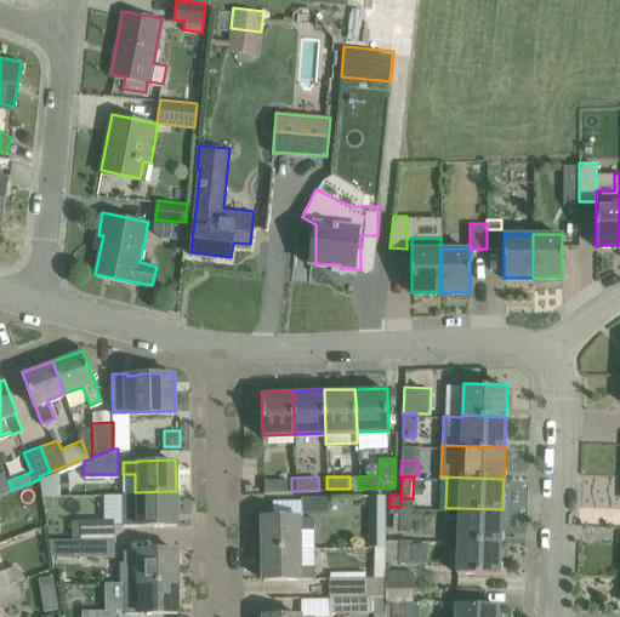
[(263,492),(291,491),(291,478),(263,479),(263,492)]
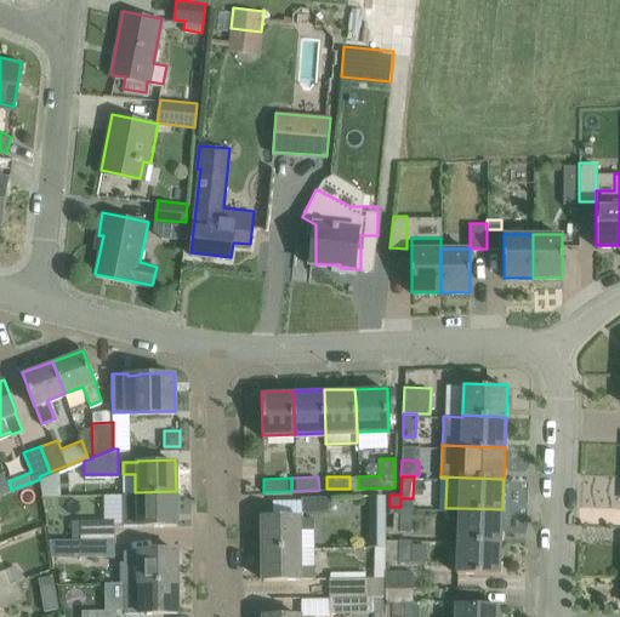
[(124,492),(124,510),(124,523),(138,521),(138,524),(176,523),(176,491),(135,492),(124,492)]
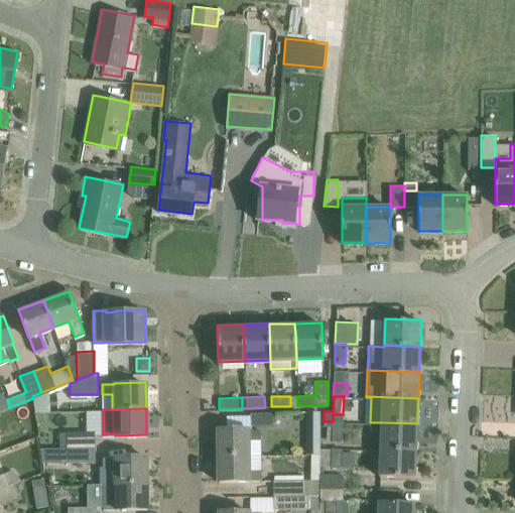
[(306,418),(319,418),(319,410),(306,410),(306,418)]
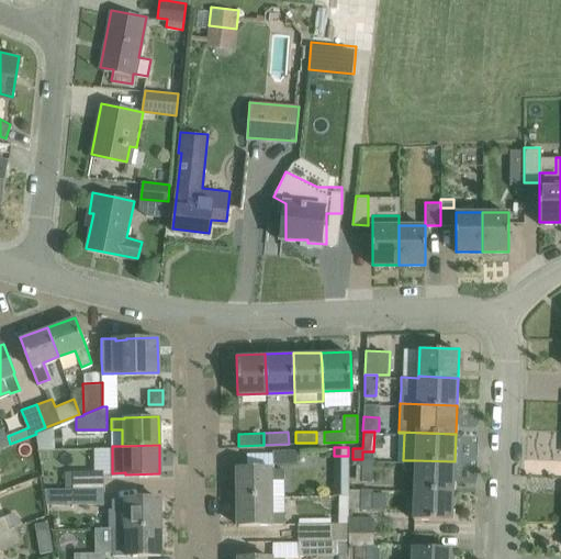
[(283,462),(298,461),(298,449),(272,449),(272,462),(283,462)]
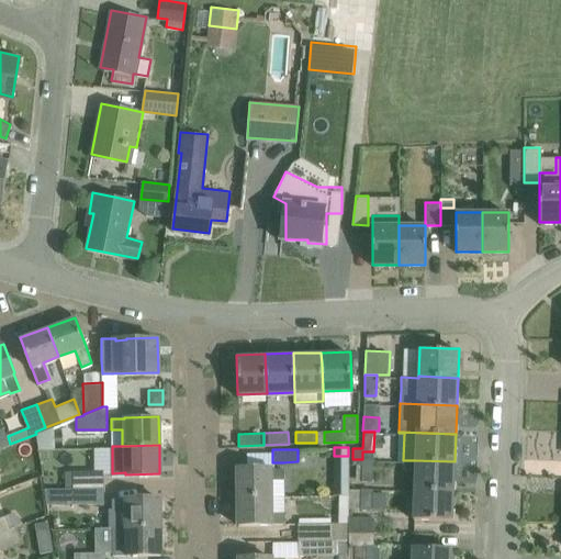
[(373,459),(362,459),(361,480),(372,481),(373,459)]
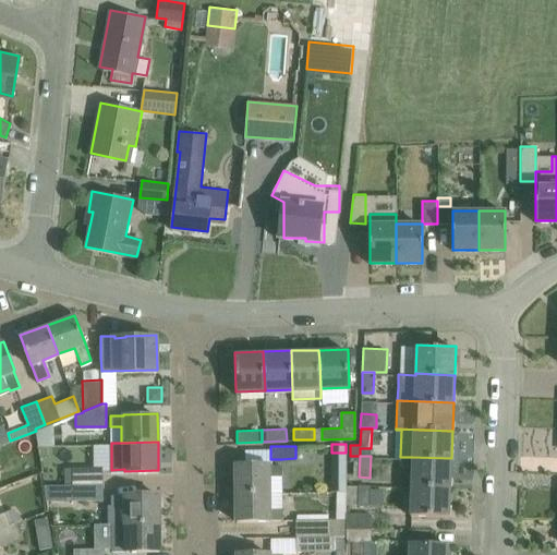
[(400,484),(450,486),(451,458),(412,457),(411,474),(400,473),(400,484)]
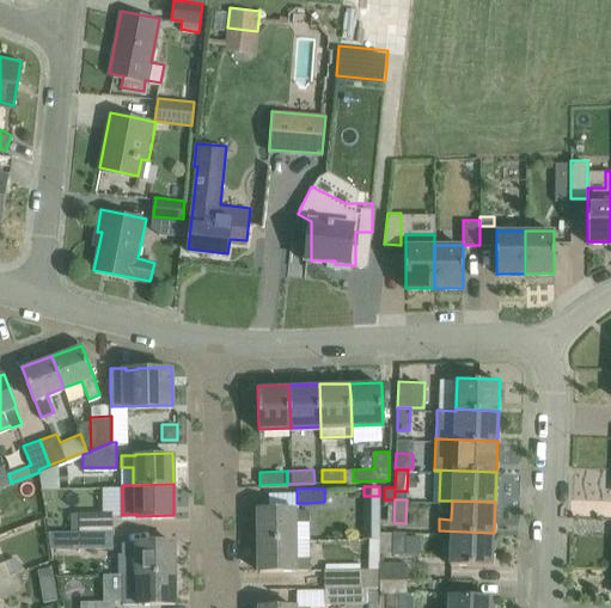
[(258,508),(258,539),(306,538),(306,520),(309,520),(309,509),(298,509),(298,507),(258,508)]
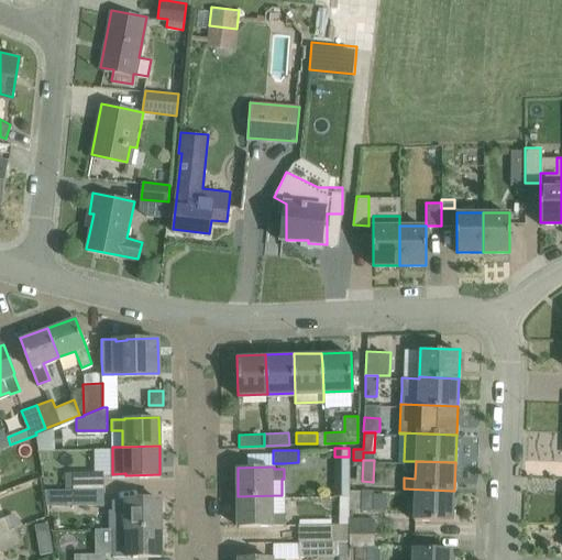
[(103,486),(103,472),(64,472),(65,486),(74,486),(103,486)]
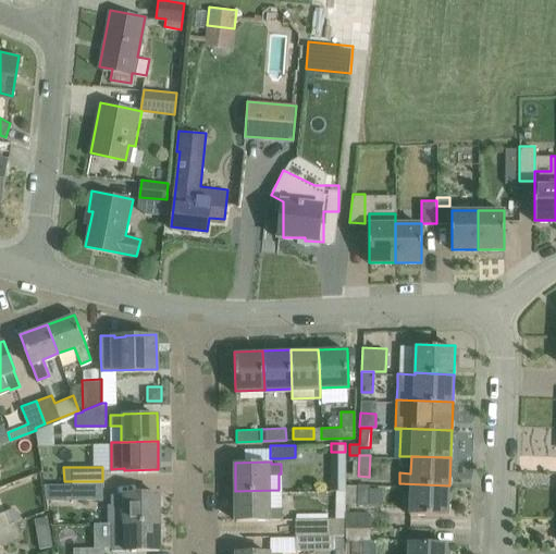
[(331,490),(335,490),(345,490),(346,484),(345,470),(331,470),(331,484),(331,490)]
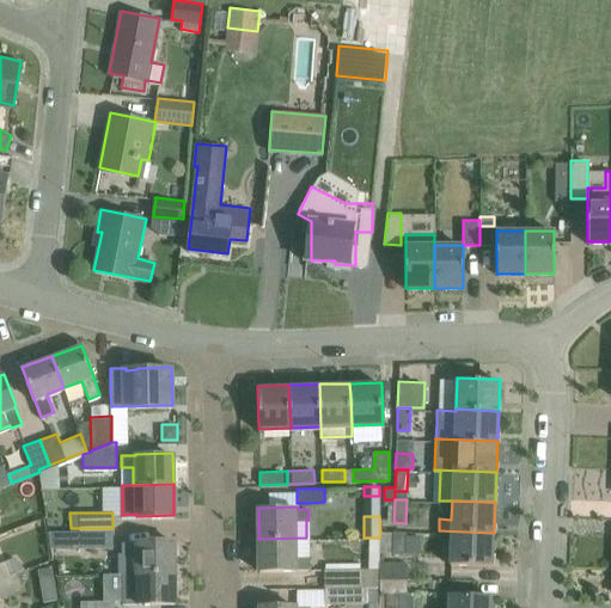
[(112,528),(80,528),(80,548),(112,547),(112,528)]
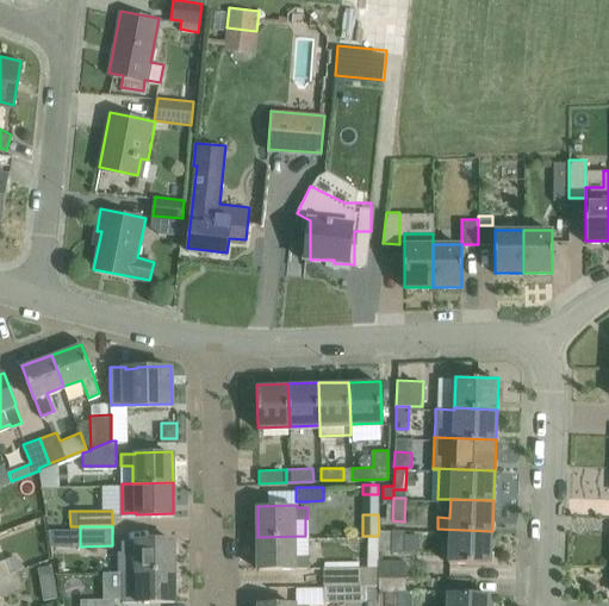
[(491,562),(492,531),(437,529),(437,531),(449,531),(448,561),(491,562)]
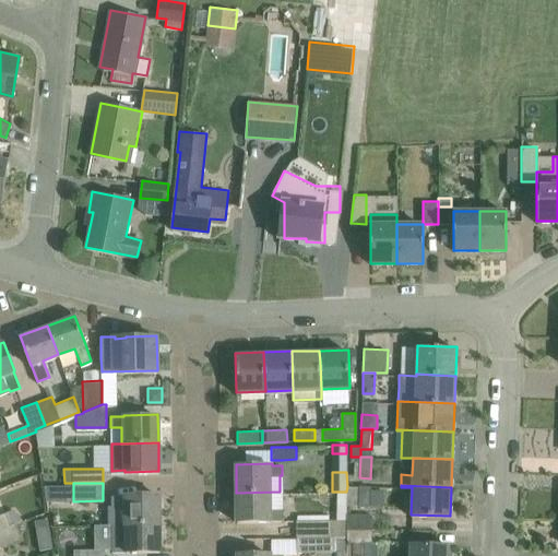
[(370,486),(359,486),(359,506),(370,506),(370,486)]
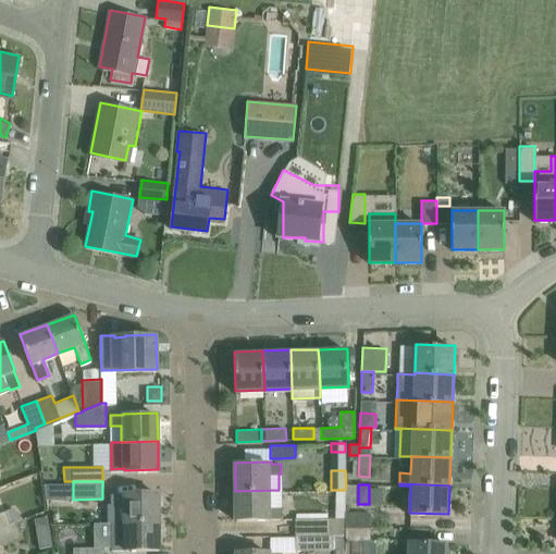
[(236,519),(247,518),(269,518),(269,517),(282,517),(282,506),(280,506),(279,490),(235,491),(236,519)]
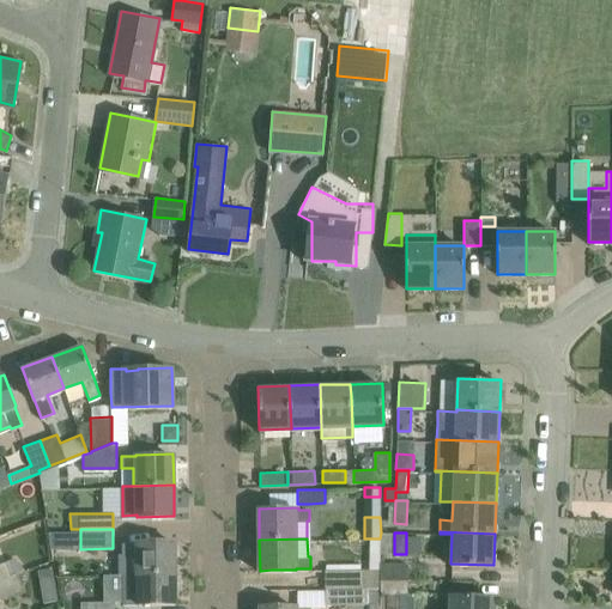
[(137,554),(137,572),(175,572),(174,541),(137,541),(137,543),(122,543),(122,555),(137,554)]
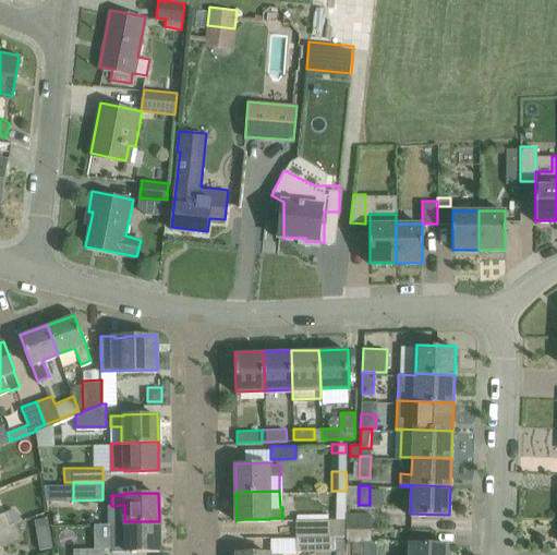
[(5,510),(10,522),(10,523),(14,521),(22,519),(15,511),(12,508),(5,510)]
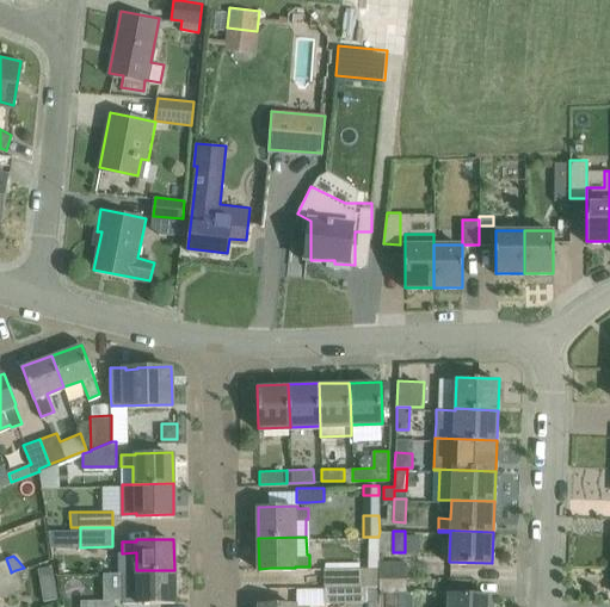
[(0,575),(11,571),(6,558),(0,561),(0,575)]
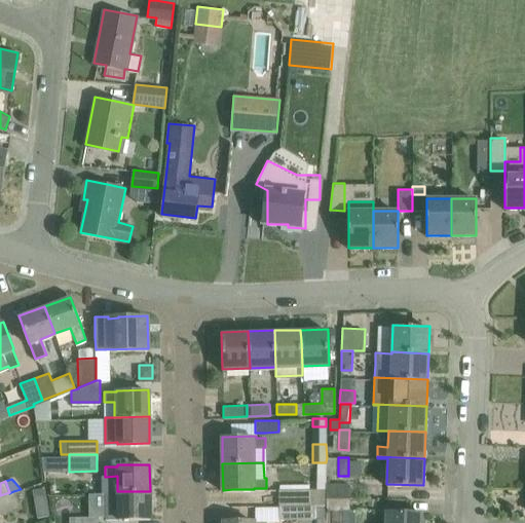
[(349,483),(326,483),(326,488),(327,496),(349,496),(349,483)]
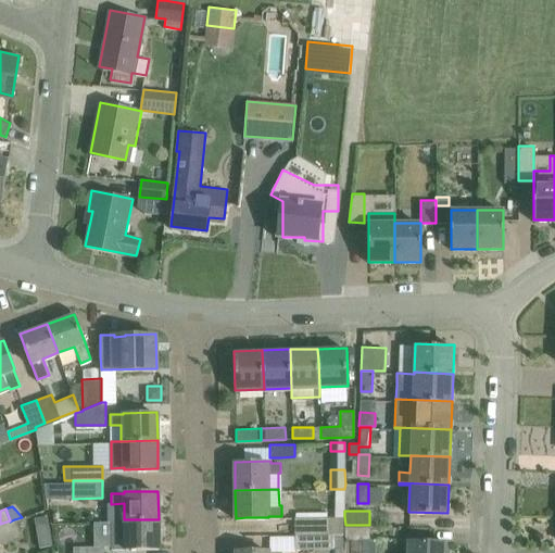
[(345,525),(344,516),(293,516),(294,533),(344,533),(345,525)]
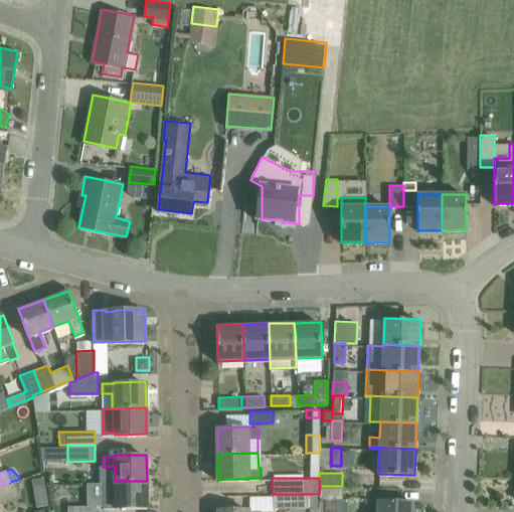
[(9,483),(9,482),(0,485),(0,504),(19,497),(13,481),(9,483)]
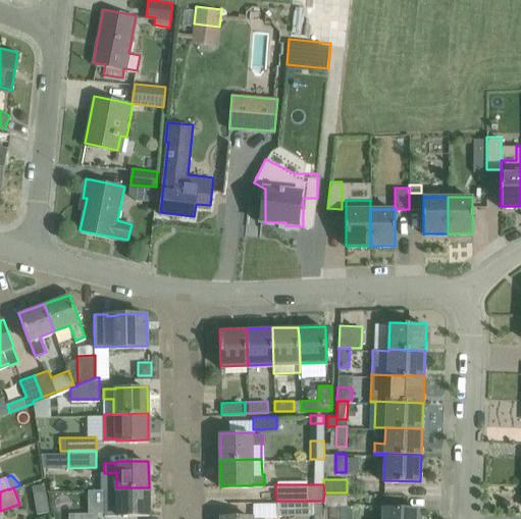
[(117,513),(117,514),(149,514),(149,487),(116,487),(116,490),(105,490),(105,513),(117,513)]
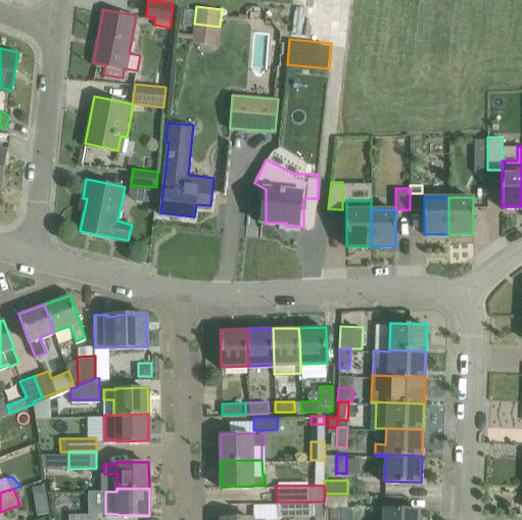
[(325,493),(324,502),(324,514),(324,519),(340,519),(340,507),(347,507),(347,493),(325,493)]
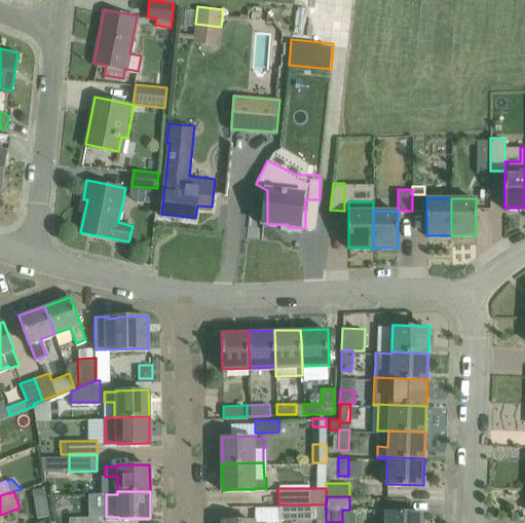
[(314,519),(314,517),(326,517),(326,505),(278,505),(278,519),(314,519)]
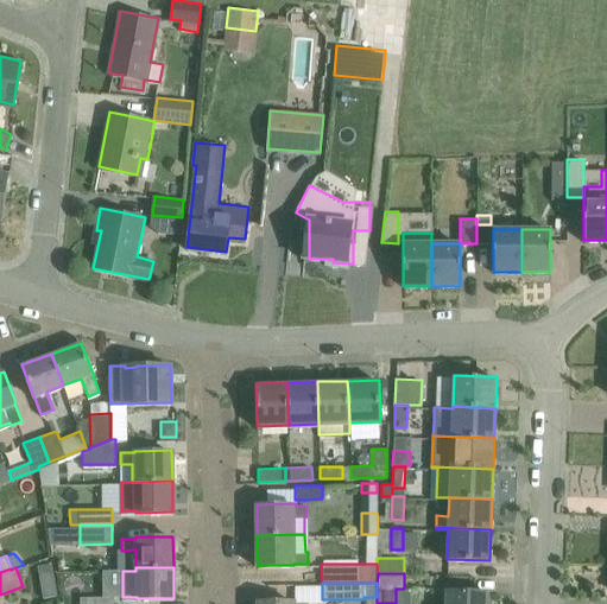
[(428,603),(487,603),(488,591),(446,590),(446,603),(429,603),(428,603)]
